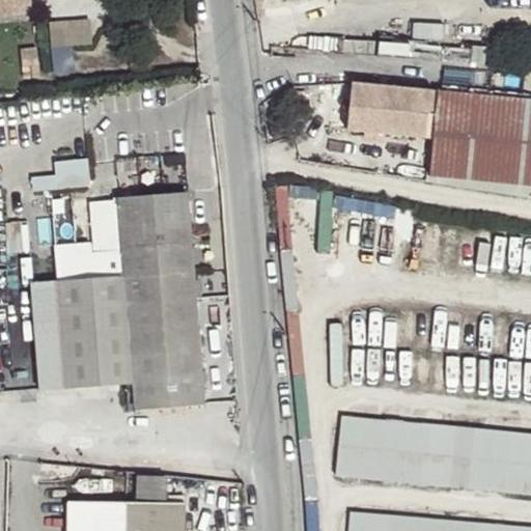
[(0,0),(0,18),(31,17),(29,0),(0,0)]
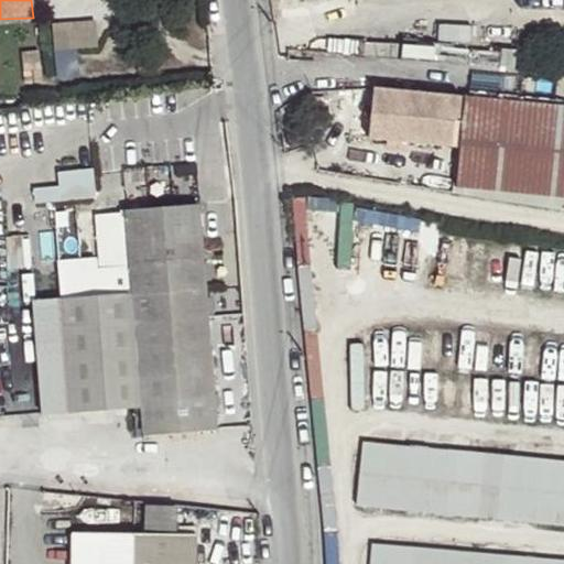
[(101,44),(100,17),(53,20),(55,46),(101,44)]
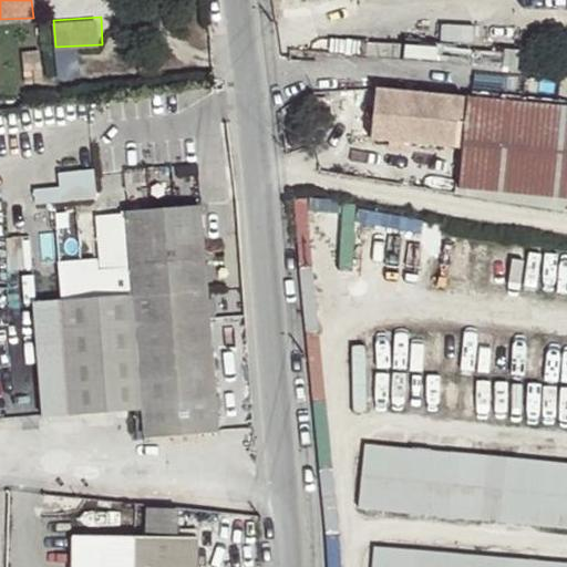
[(372,138),(390,141),(412,143),(460,147),(464,98),(378,90),(372,138)]
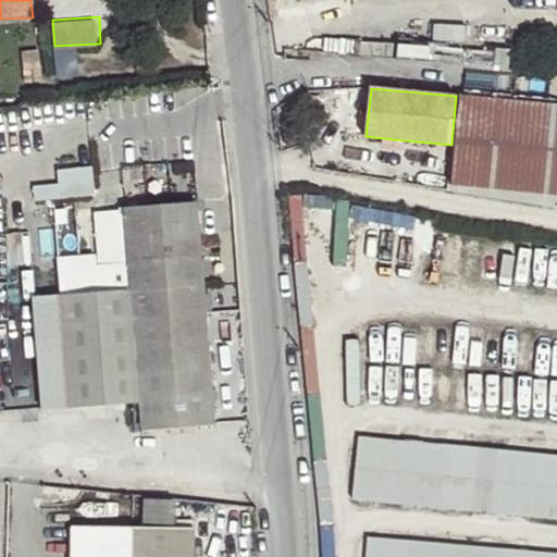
[(556,106),(460,97),(452,184),(556,194),(556,106)]
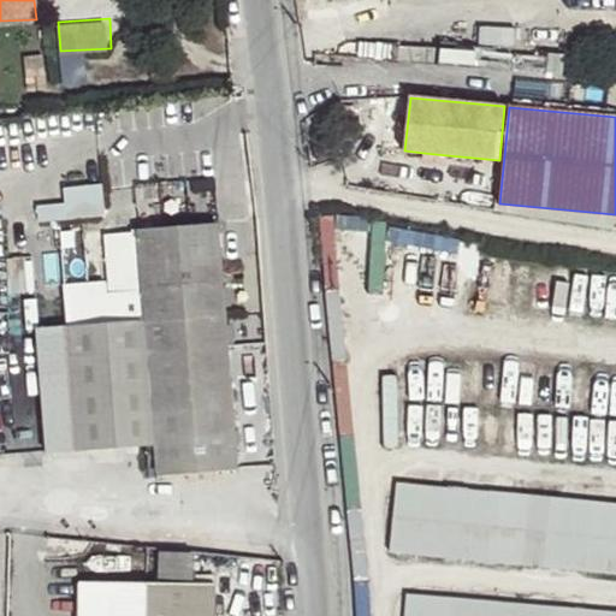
[(448,155),(424,153),(422,164),(446,165),(448,155)]
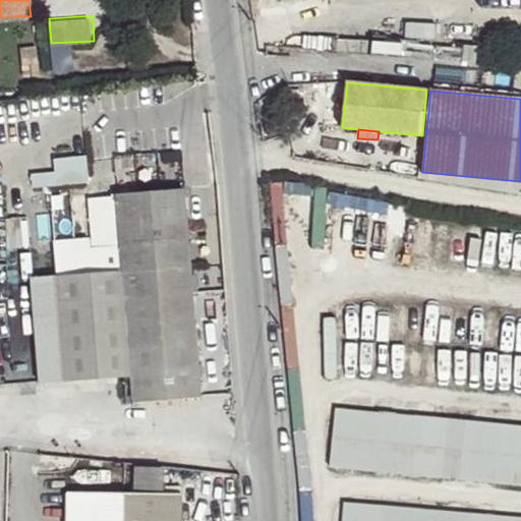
[(198,392),(182,190),(88,198),(94,271),(33,277),(40,382),(130,374),(132,397),(198,392)]
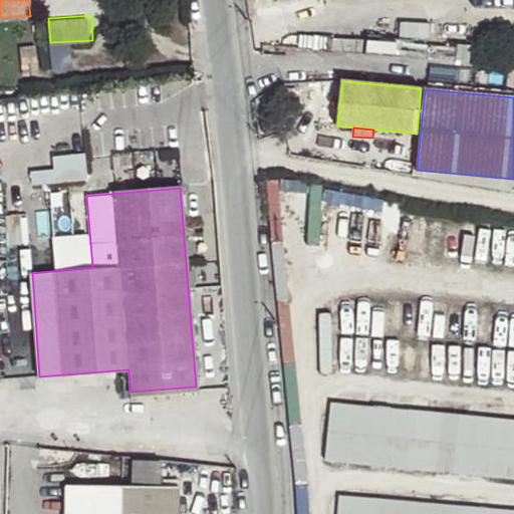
[(513,420),(332,403),(325,459),(513,477),(513,420)]
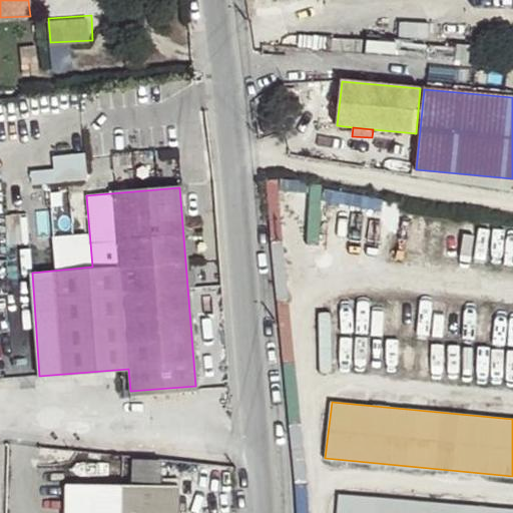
[(130,512),(131,487),(67,485),(66,512),(130,512)]
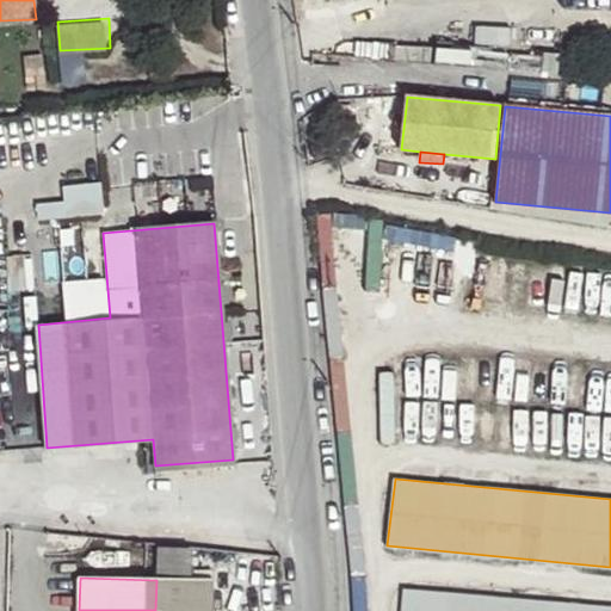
[(221,610),(222,580),(156,580),(155,610),(221,610)]
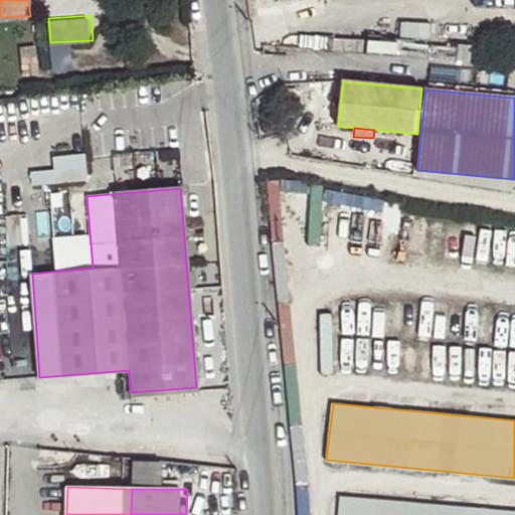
[(514,514),(514,510),(341,496),(339,514),(514,514)]
